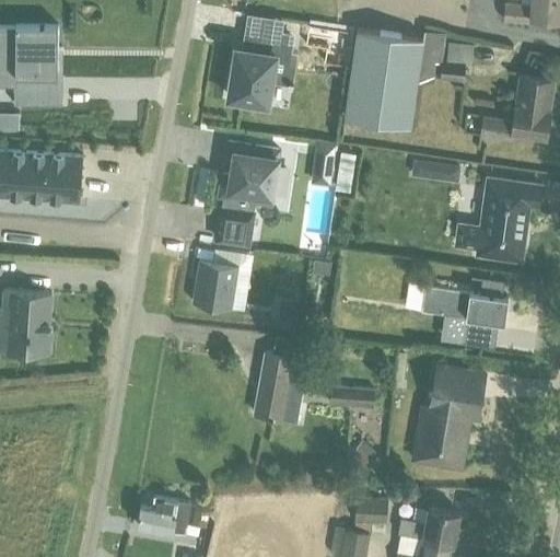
[(559,20),(559,0),(532,0),(532,7),(505,4),(504,23),(532,25),(533,19),(559,20)]
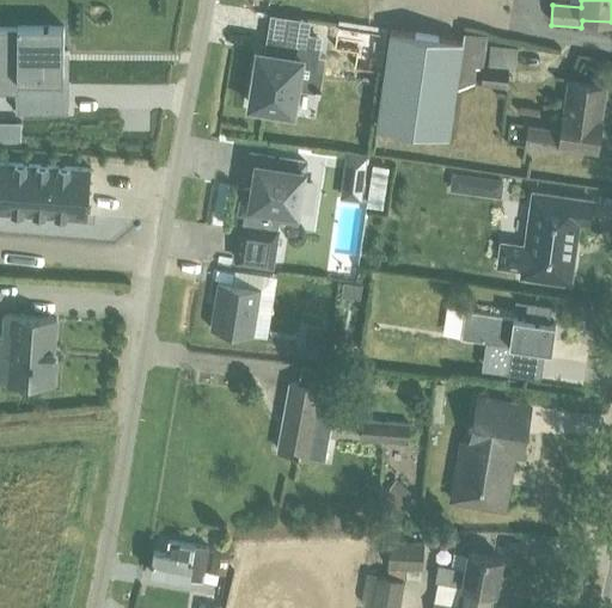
[(63,116),(65,30),(18,30),(18,31),(0,30),(0,91),(17,91),(17,97),(16,97),(16,116),(63,116)]
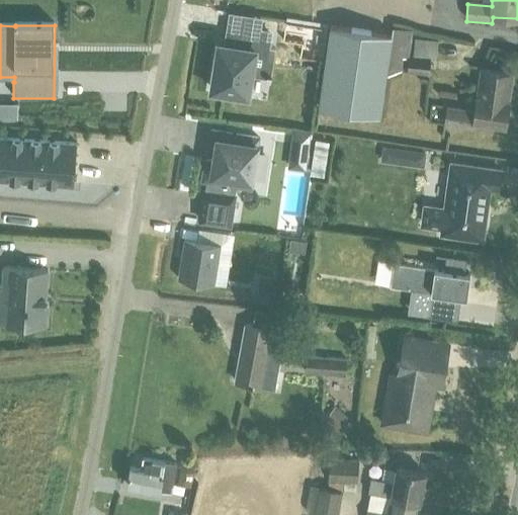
[(392,37),(331,28),(320,109),(380,118),(386,78),(389,77),(402,74),(403,61),(409,62),(409,58),(412,58),(414,34),(393,31),(392,37)]
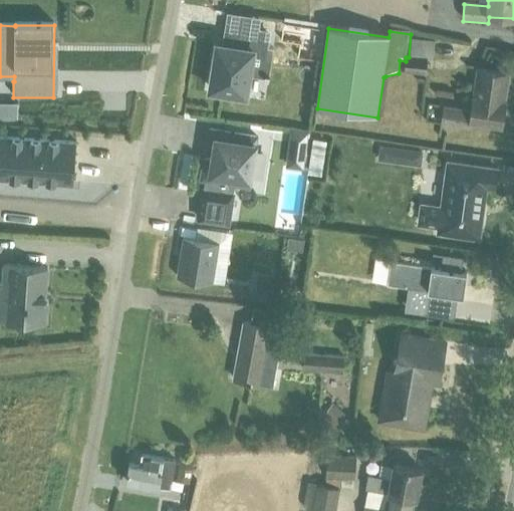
[(215,60),(210,91),(223,93),(241,96),(247,96),(250,75),(268,78),(272,49),(265,48),(267,35),(228,29),(228,32),(226,47),(219,46),(217,60),(215,60)]
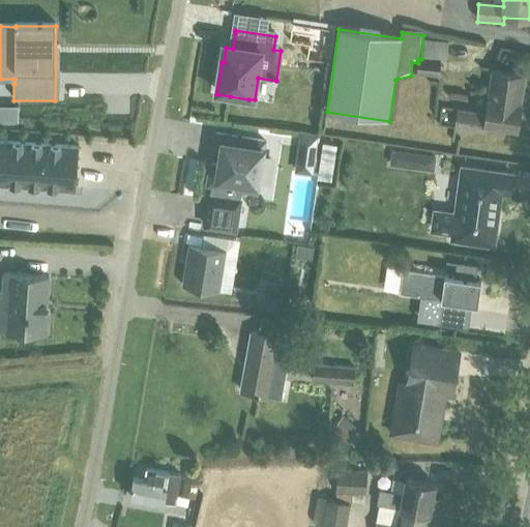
[(423,62),(449,64),(450,46),(425,44),(423,62)]
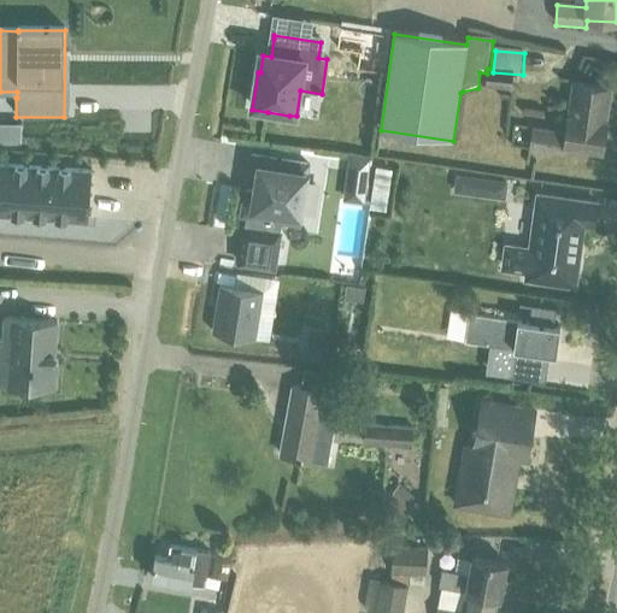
[(488,72),(486,92),(513,94),(515,75),(488,72)]
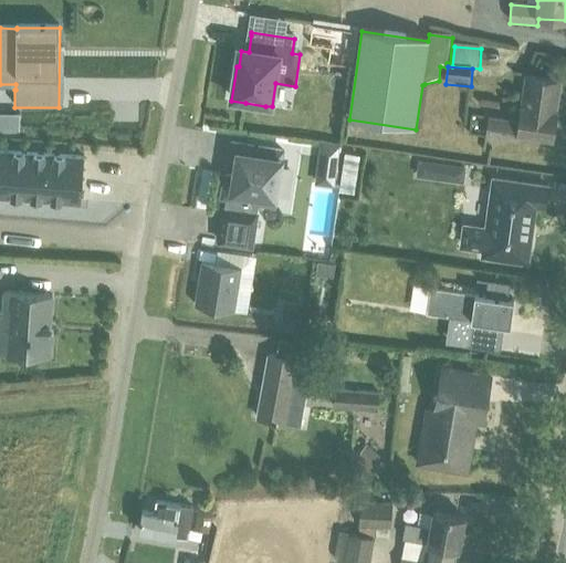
[(561,82),(526,76),(521,108),(519,123),(489,118),(485,137),(519,142),(520,135),(553,141),(556,114),(561,82)]
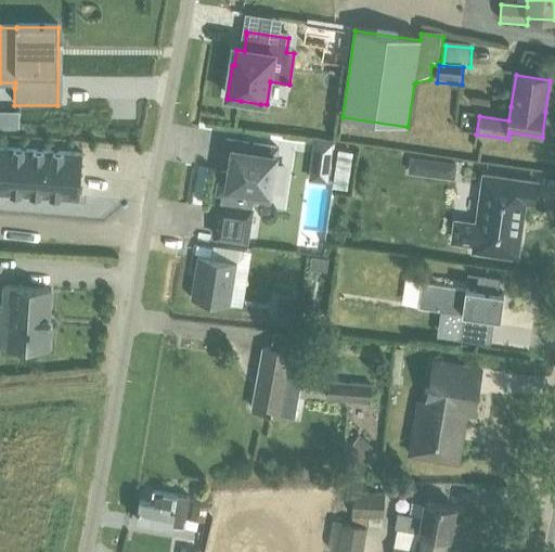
[(20,113),(0,112),(0,129),(20,130),(20,113)]
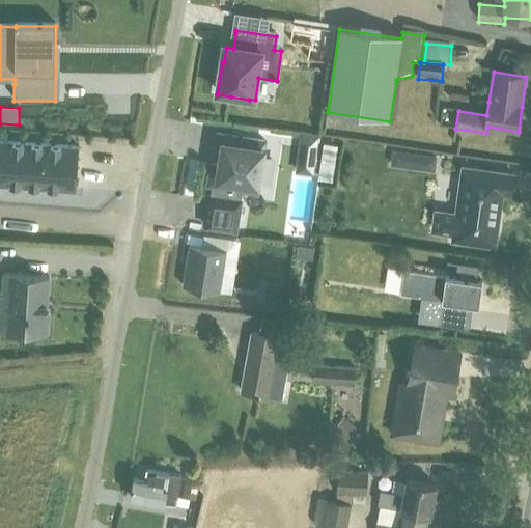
[(212,166),(208,187),(215,188),(207,230),(235,235),(243,192),(257,195),(257,194),(266,143),(216,136),(213,156),(220,157),(221,158),(220,167),(212,166)]
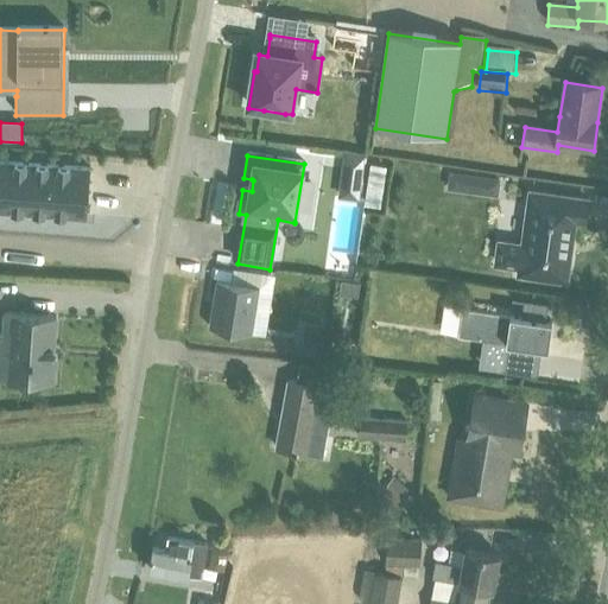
[(365,159),(344,157),(339,198),(359,201),(365,159)]
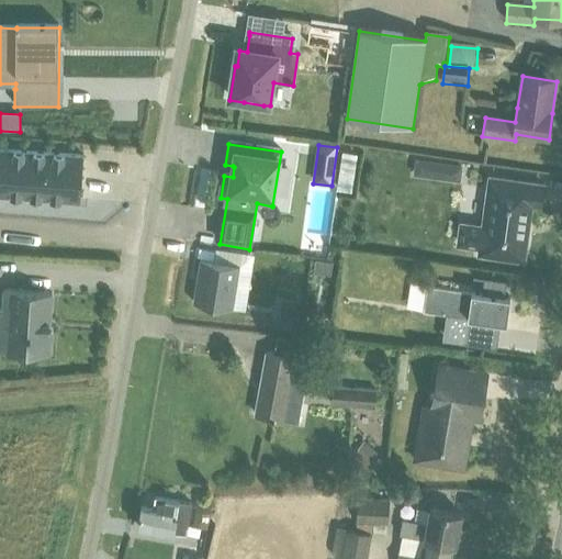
[(341,191),(359,192),(360,152),(344,151),(341,191)]
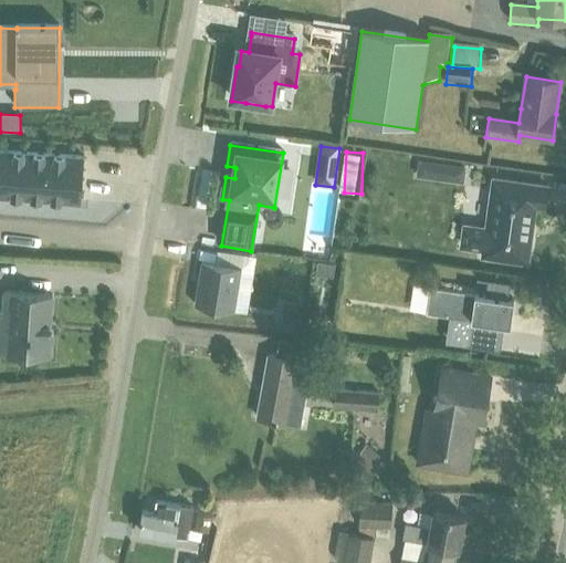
[(0,199),(10,200),(30,201),(31,197),(43,198),(43,202),(65,205),(81,206),(83,180),(84,159),(46,156),(0,153),(0,199)]
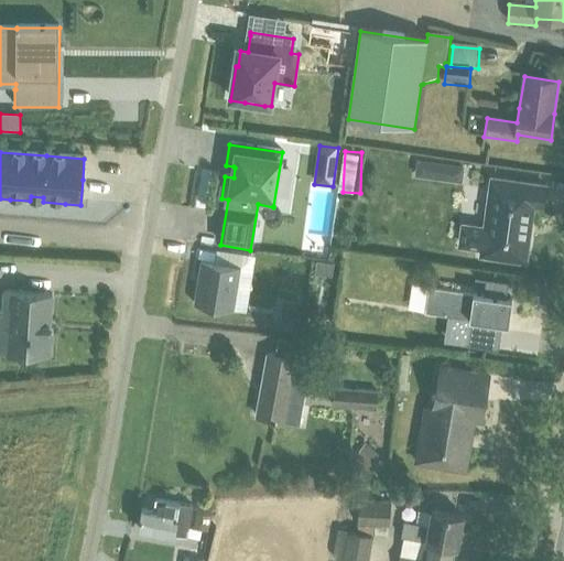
[(415,179),(466,182),(467,160),(416,157),(415,179)]
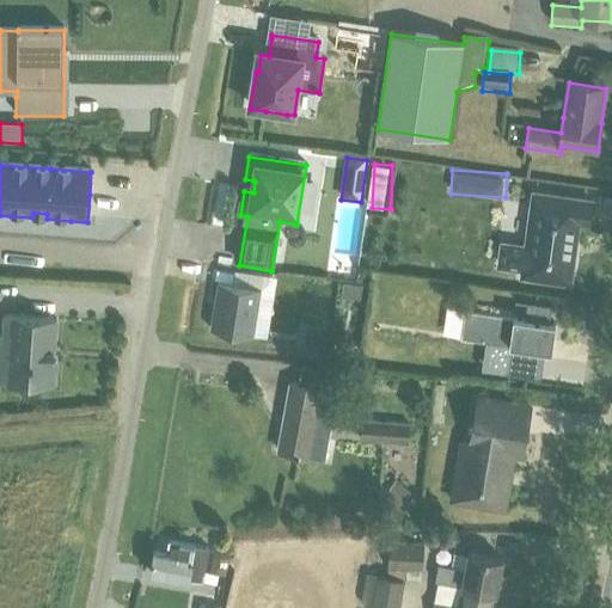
[(576,244),(579,225),(589,226),(591,215),(593,204),(534,196),(531,216),(527,250),(514,249),(503,246),(501,258),(500,269),(510,270),(524,271),(522,278),(570,286),(573,263),(576,244)]
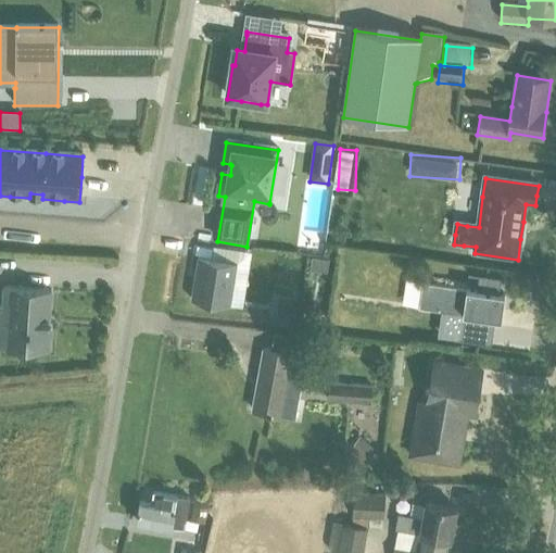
[(199,259),(192,302),(230,308),(238,265),(199,259)]
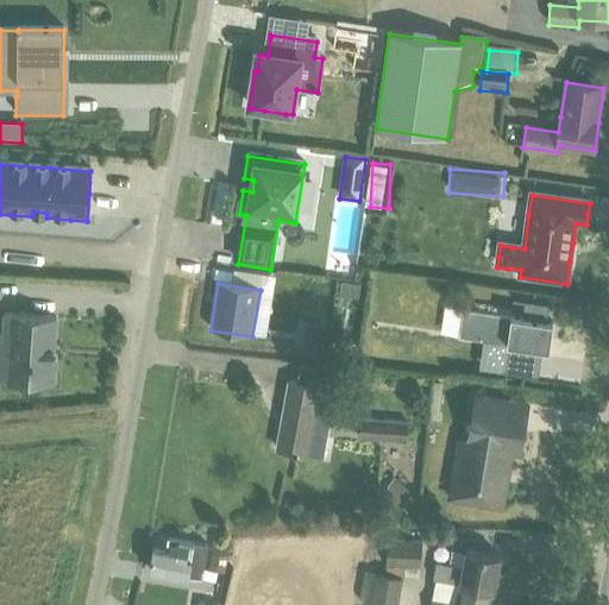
[(341,283),(340,297),(358,300),(360,284),(341,283)]
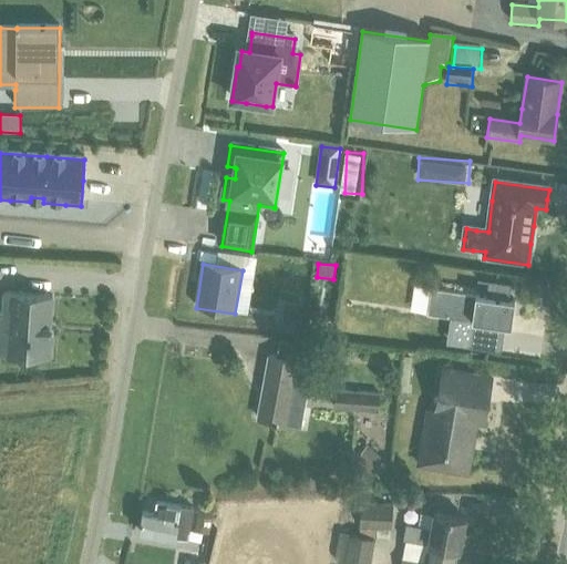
[(514,316),(515,303),(509,301),(511,293),(512,286),(493,283),(490,283),(487,291),(486,298),(457,294),(432,290),(430,301),(428,316),(454,319),(473,322),(470,344),(468,349),(502,354),(503,342),(505,327),(512,328),(514,316)]
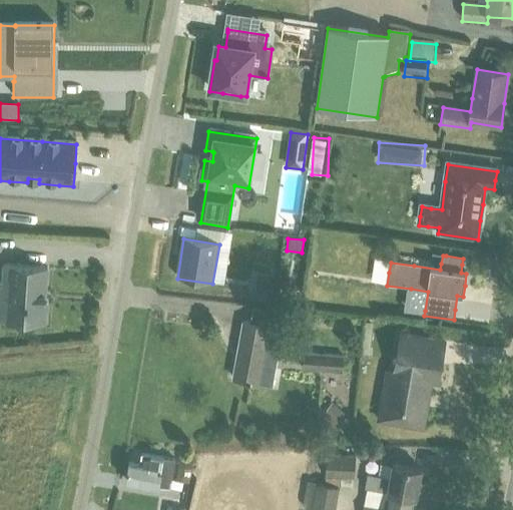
[(47,306),(45,306),(47,270),(3,267),(2,290),(7,291),(5,323),(46,326),(47,306)]
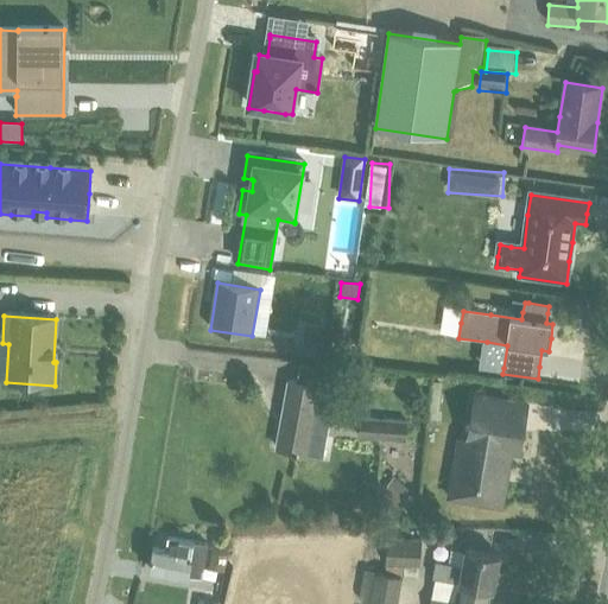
[(321,336),(306,334),(303,357),(316,358),(321,336)]
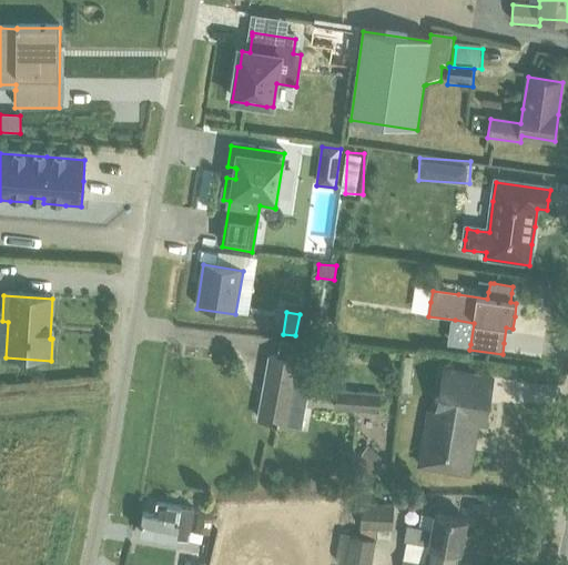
[(307,390),(293,387),(297,364),(271,359),(259,422),(301,429),(307,390)]
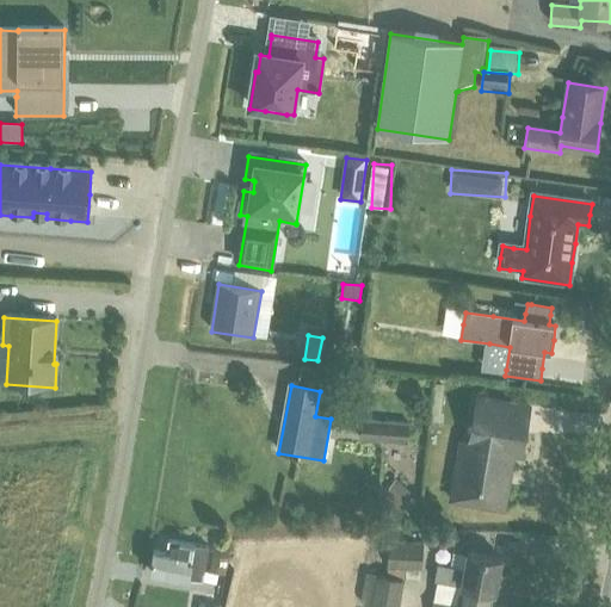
[(510,479),(513,456),(522,458),(530,409),(479,400),(470,447),(462,445),(452,502),(498,511),(504,478),(510,479)]
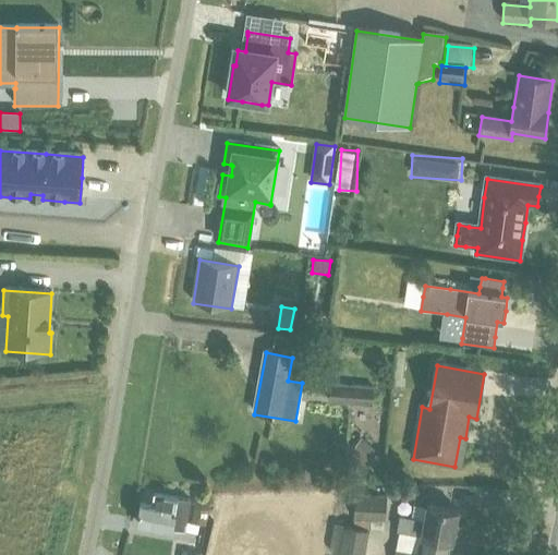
[(373,408),(375,390),(331,386),(329,403),(373,408)]
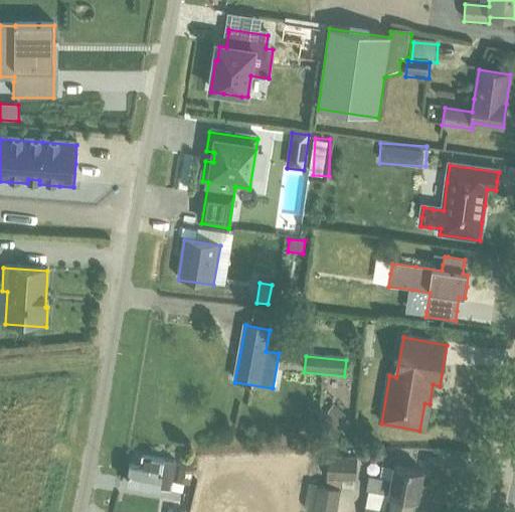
[(333,405),(323,416),(335,429),(346,417),(333,405)]
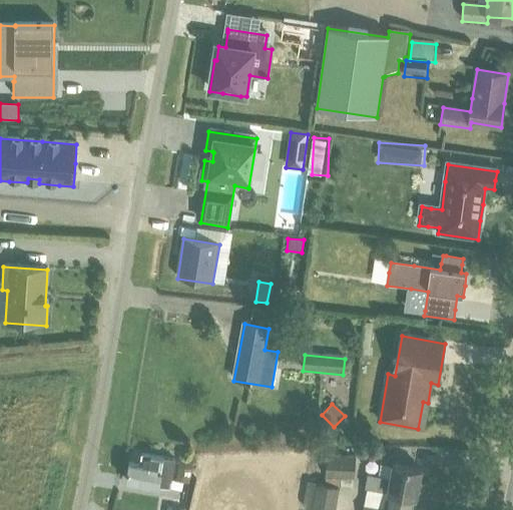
[(180,460),(177,482),(189,484),(192,462),(193,457),(181,455),(180,460)]
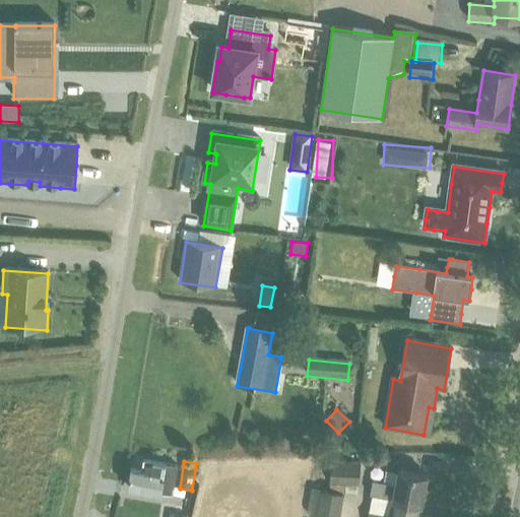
[(172,496),(177,467),(144,462),(142,472),(131,470),(128,489),(173,497),(172,496)]
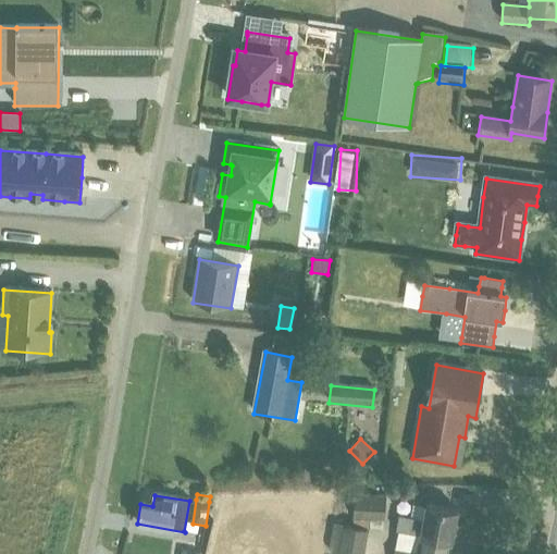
[(354,529),(368,531),(382,531),(382,520),(385,521),(385,497),(355,496),(354,529)]
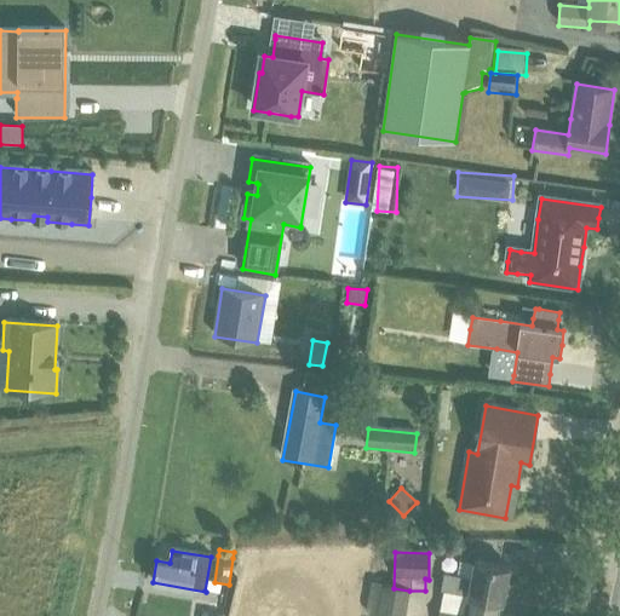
[(445,575),(442,592),(445,592),(469,597),(469,596),(503,603),(510,569),(475,563),(475,565),(461,563),(458,577),(445,575)]
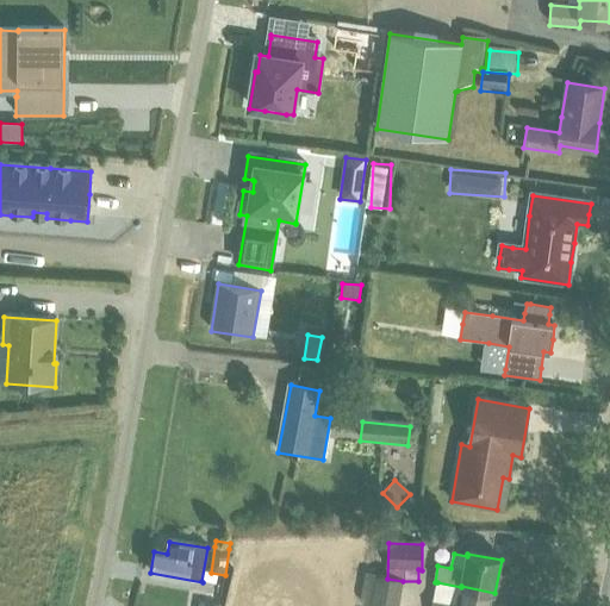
[(399,605),(404,582),(403,581),(387,579),(365,575),(360,605),(399,605)]
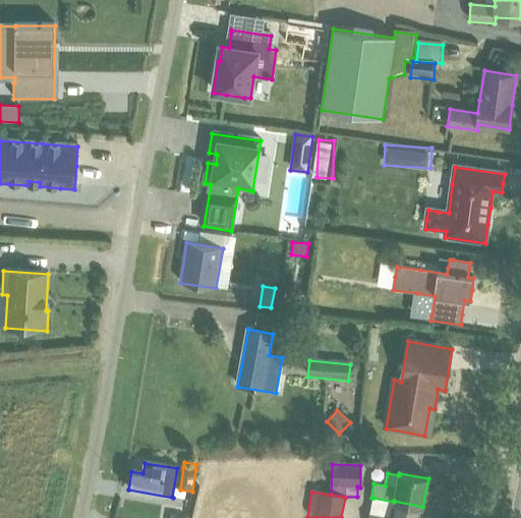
[(394,502),(373,498),(369,517),(420,517),(422,507),(394,501),(394,502)]
